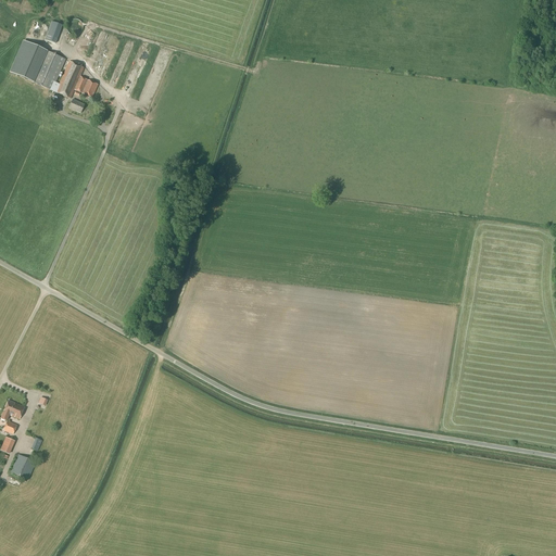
[(64,26),(54,21),(46,40),(55,45),(64,26)]
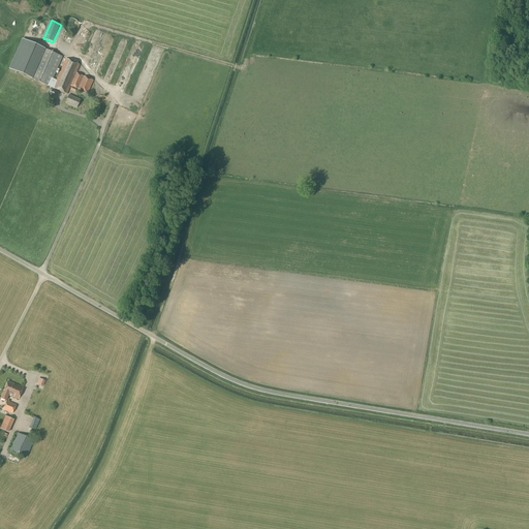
[(78,30),(78,28),(78,27),(78,25),(76,23),(75,22),(73,21),(72,20),(70,20),(68,20),(67,20),(65,21),(64,22),(63,23),(62,24),(61,25),(61,27),(61,29),(61,30),(61,32),(62,33),(63,34),(65,35),(66,36),(68,37),(70,37),(71,36),(73,36),(74,35),(75,34),(76,33),(78,31),(78,30)]
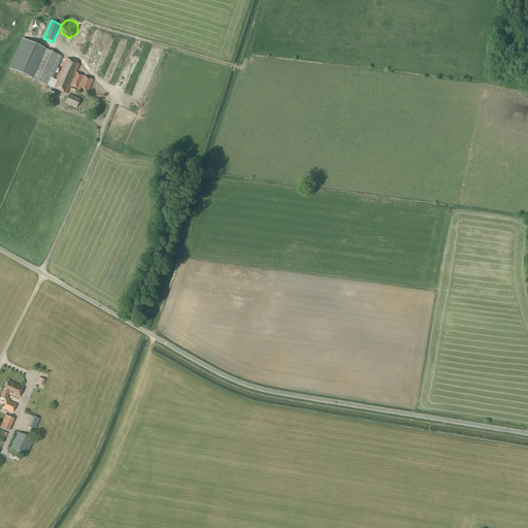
[(93,80),(76,73),(79,65),(65,59),(56,80),(54,78),(62,57),(41,47),(22,39),(8,69),(28,77),(46,86),(47,86),(54,89),(67,95),(69,90),(70,86),(88,94),(93,80)]
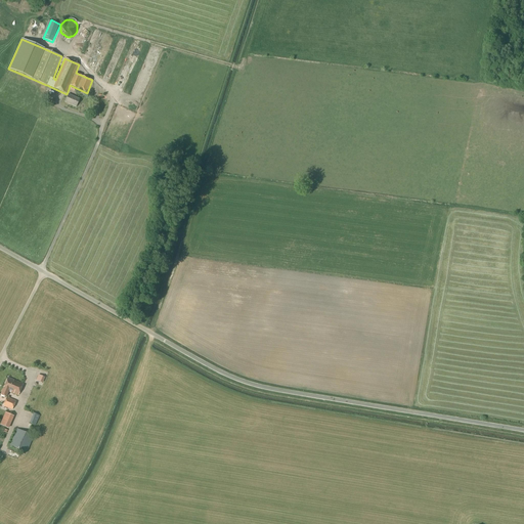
[(127,61),(120,76),(130,80),(136,64),(127,61)]
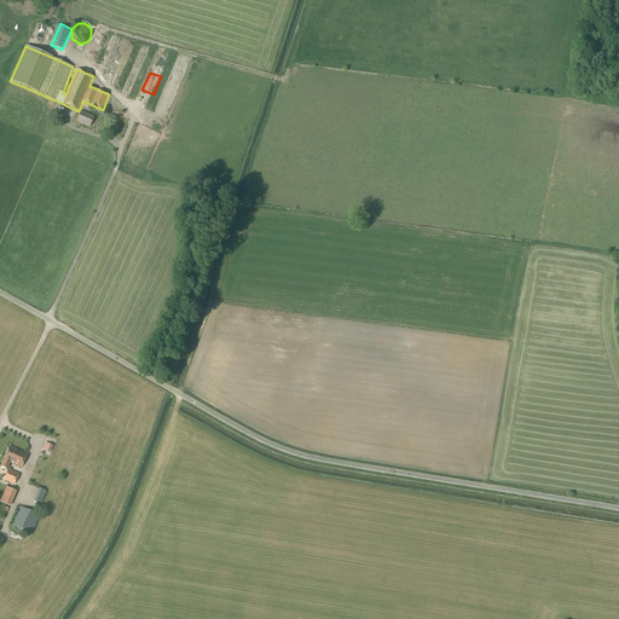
[(93,117),(80,111),(76,120),(90,126),(93,117)]
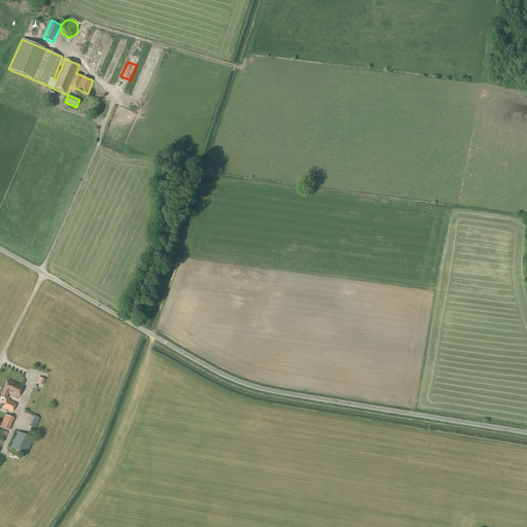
[(23,386),(8,380),(0,397),(5,399),(8,393),(19,398),(23,386)]
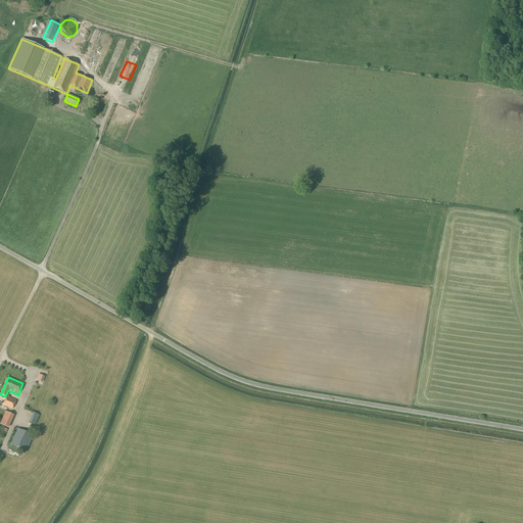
[(2,406),(12,410),(15,400),(6,396),(2,406)]
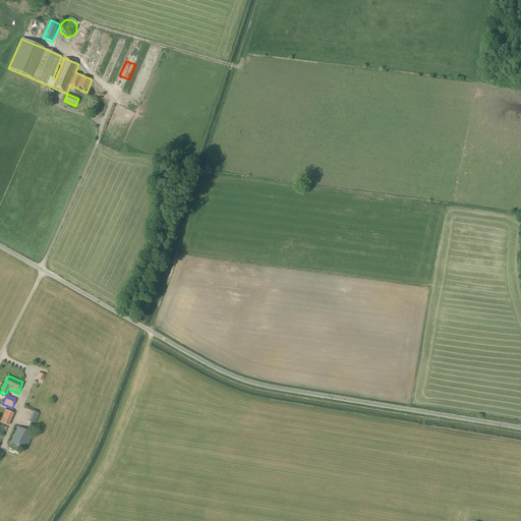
[(5,410),(0,421),(0,422),(8,426),(14,414),(5,410)]
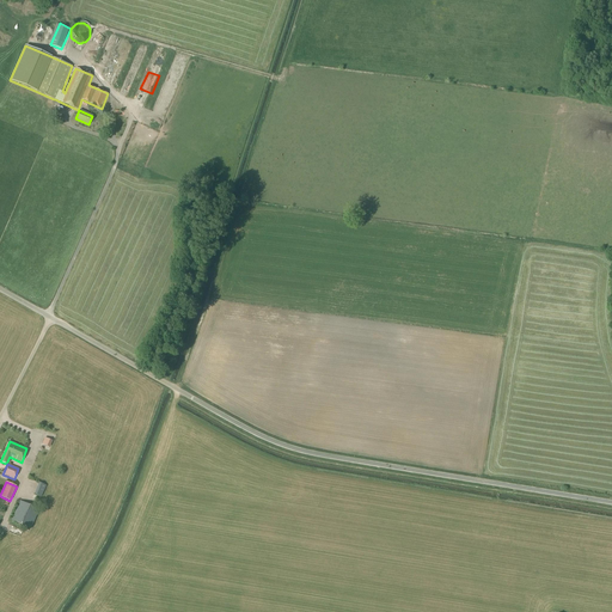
[(38,483),(34,494),(41,497),(47,485),(38,483)]
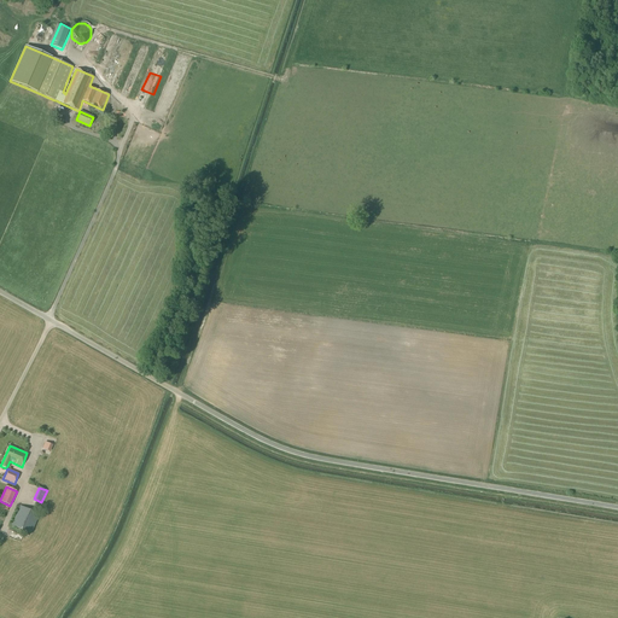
[(11,525),(31,534),(40,514),(19,506),(11,525)]
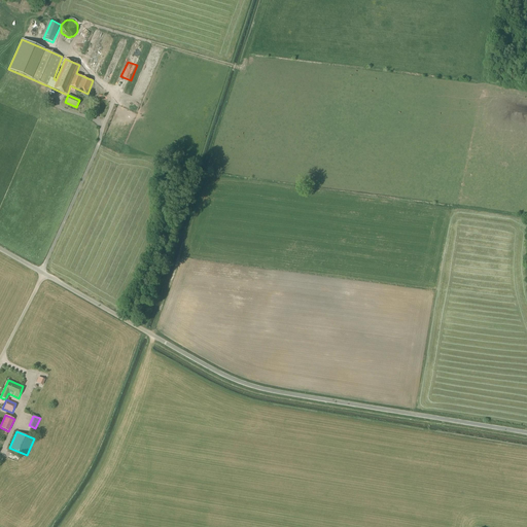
All buildings are outlined.
